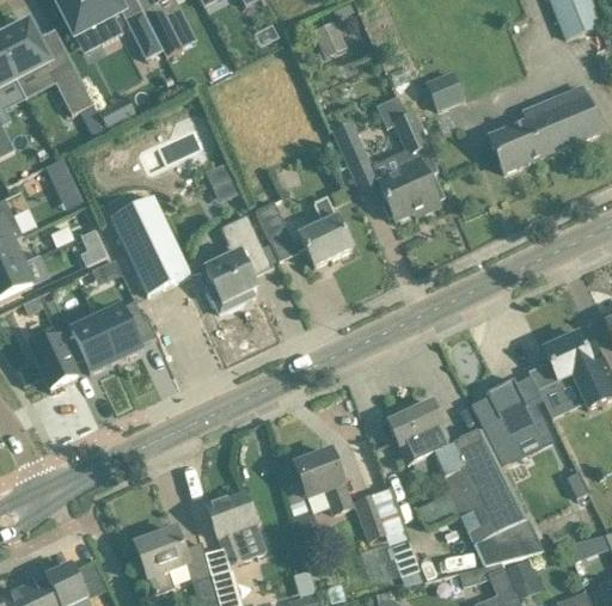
[(59,0),(56,1),(74,36),(93,25),(102,42),(121,32),(112,16),(122,10),(117,0),(59,0)]
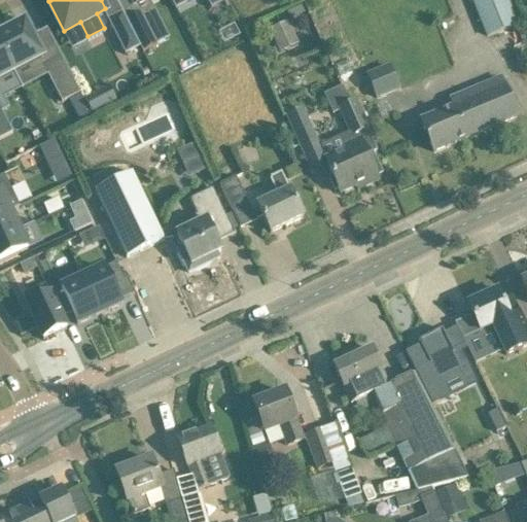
[(475,0),(487,32),(517,20),(508,0),(475,0)]
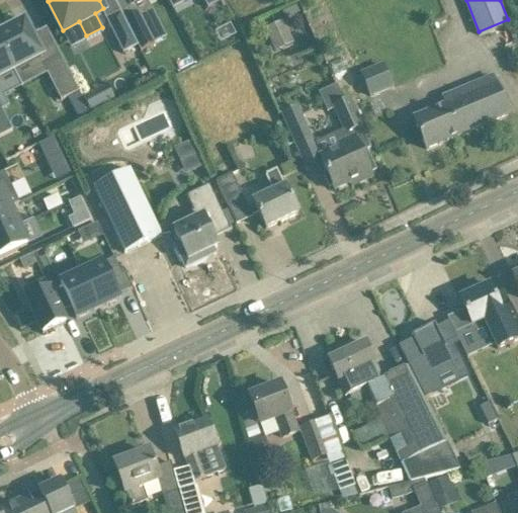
[(138,43),(119,8),(105,16),(122,50),(138,43)]
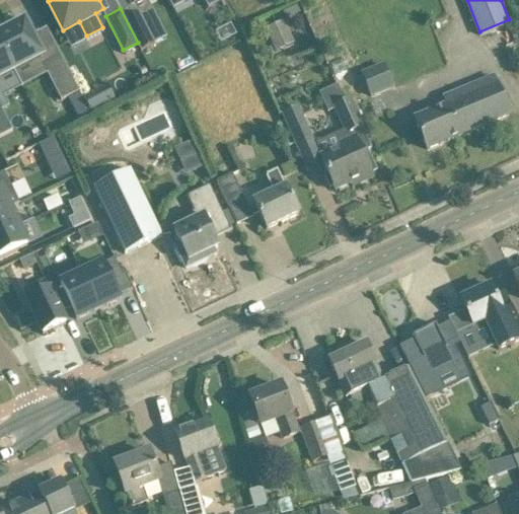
[(131,20),(155,73),(179,62),(154,9),(131,20)]
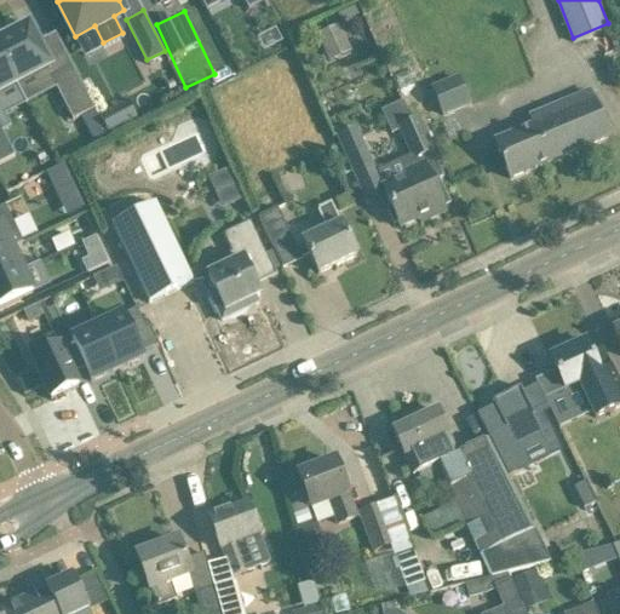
[(0,36),(0,50),(16,81),(50,63),(38,39),(29,22),(0,36)]
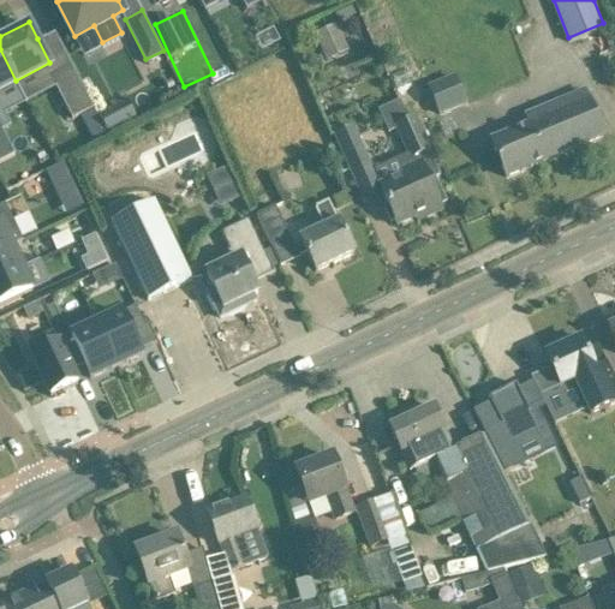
[(327,58),(351,48),(338,22),(315,31),(327,58)]
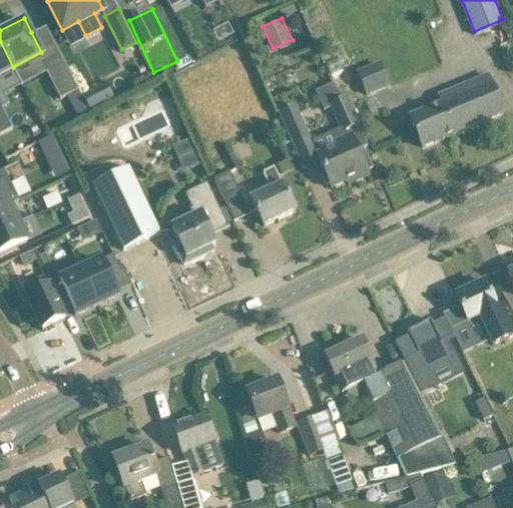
[(0,72),(13,66),(0,41),(0,72)]
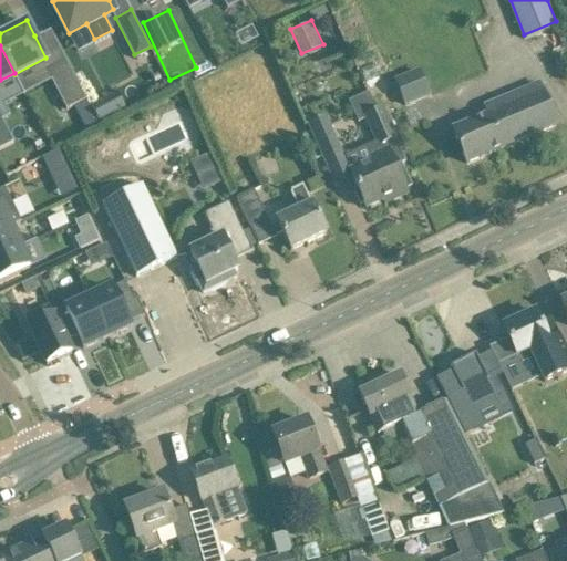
[(85,95),(65,56),(47,65),(66,105),(85,95)]
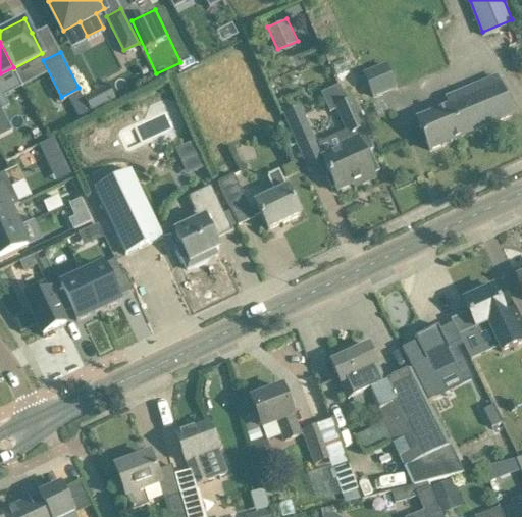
[(385,61),(362,71),(372,96),(396,87),(385,61)]
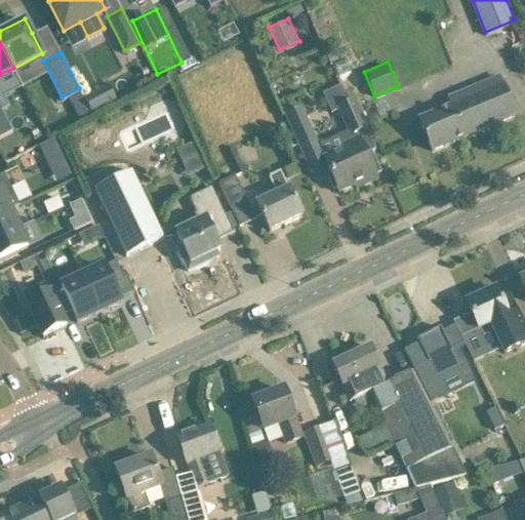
[(432,148),(515,113),(507,94),(498,74),(448,95),(451,104),(418,117),(423,129),(432,148)]
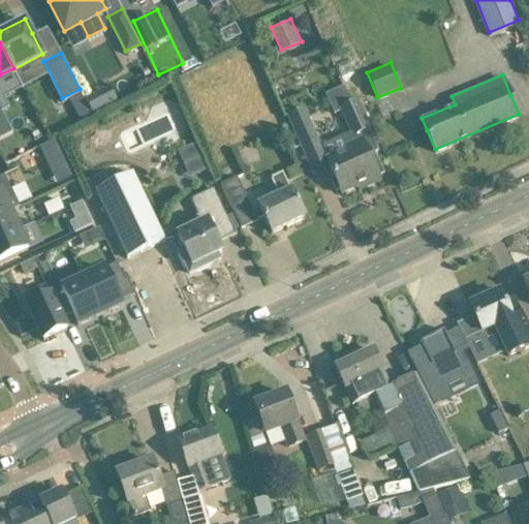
[(323,144),(330,156),(325,158),(341,191),(358,183),(359,187),(380,178),(378,174),(384,172),(374,150),(378,149),(369,127),(370,126),(356,97),(339,105),(350,131),(342,134),(323,144)]
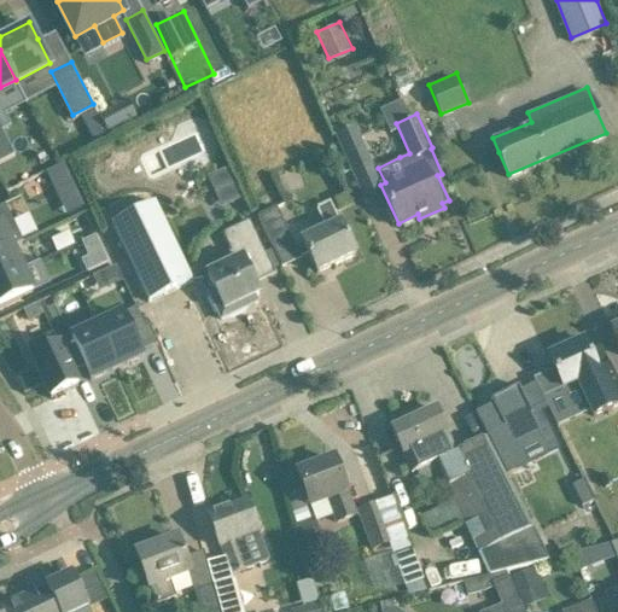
[(0,158),(15,151),(0,123),(0,158)]
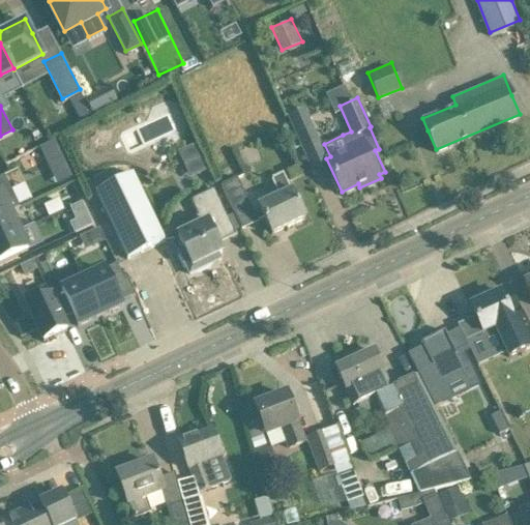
[(303,147),(318,141),(301,107),(288,113),(303,147)]
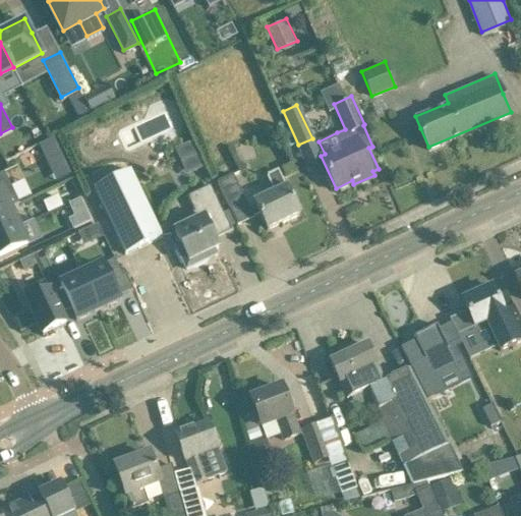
[(47,160),(62,153),(53,134),(39,141),(47,160)]
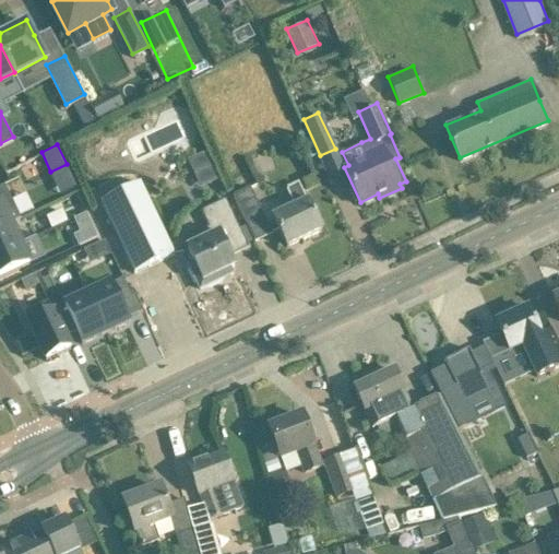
[(183,158),(199,189),(222,177),(206,148),(183,158)]
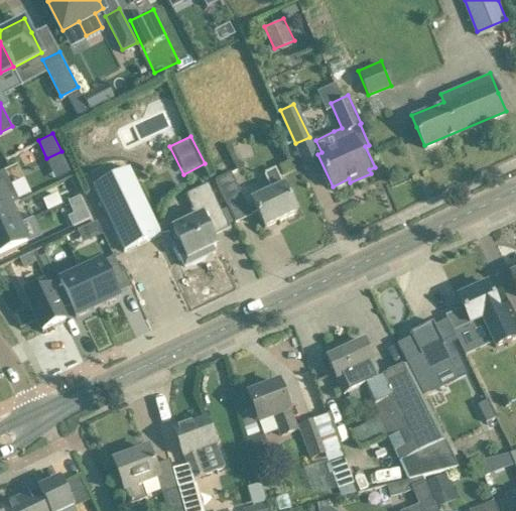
[(265,225),(296,210),(275,164),(263,170),(272,187),(252,198),(265,225)]
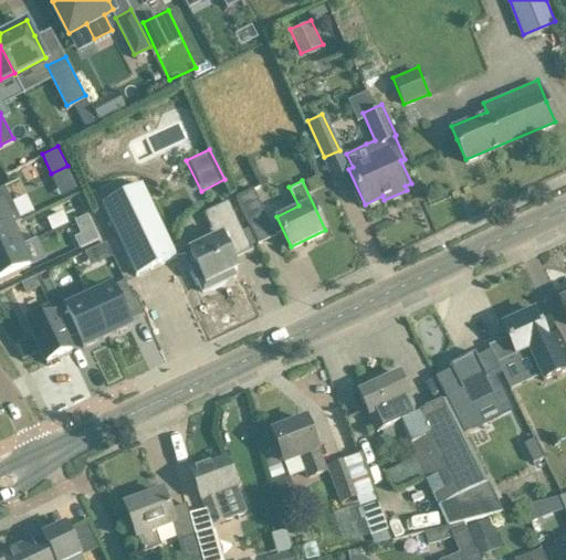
[(20,218),(3,181),(0,183),(0,225),(10,222),(20,218)]
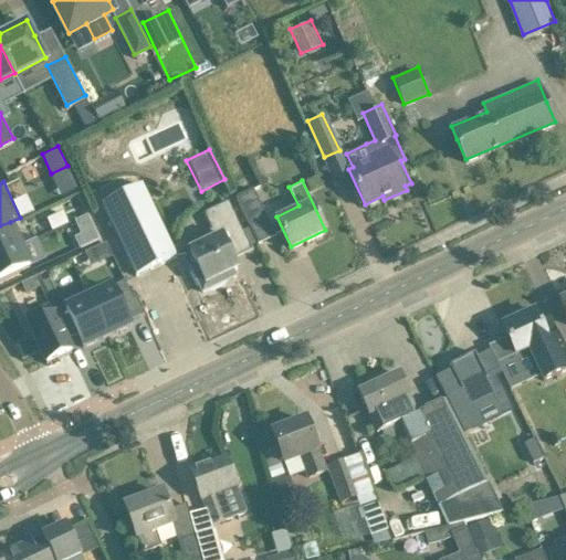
[(136,273),(176,254),(167,234),(142,182),(102,201),(126,253),(136,273)]
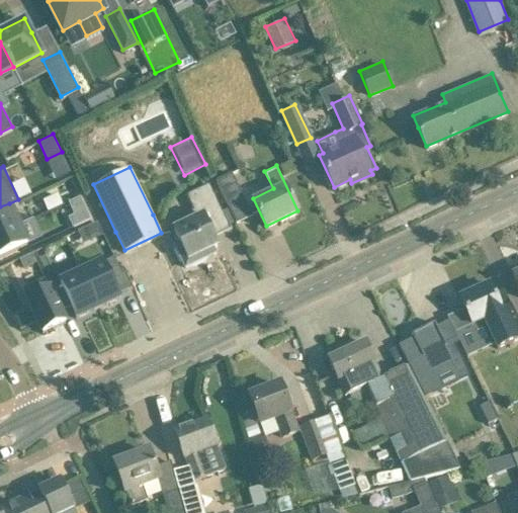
[(237,220),(253,211),(232,172),(217,180),(237,220)]
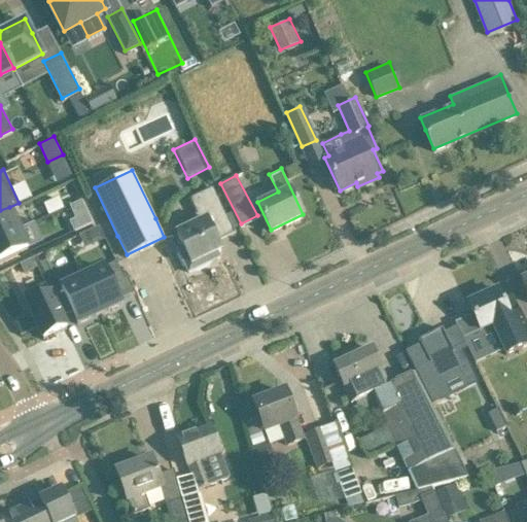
[(182,243),(177,245),(188,270),(211,258),(209,253),(217,249),(220,248),(215,236),(233,228),(223,209),(212,184),(189,196),(197,211),(196,211),(195,212),(194,212),(192,213),(191,214),(190,215),(190,216),(190,217),(189,217),(189,218),(189,219),(189,220),(188,221),(188,222),(189,223),(189,224),(189,225),(177,232),(182,243)]
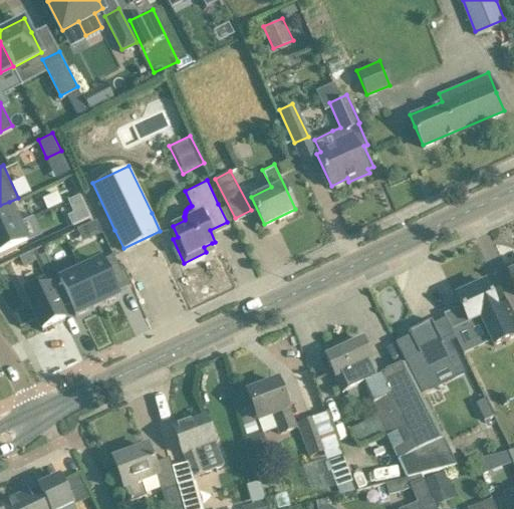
[(57,191),(43,197),(48,207),(61,201),(57,191)]
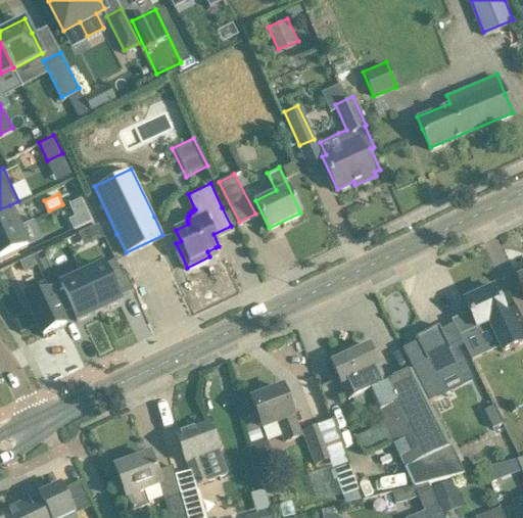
[(74,213),(68,216),(73,224),(74,227),(91,219),(81,197),(68,202),(74,213)]
